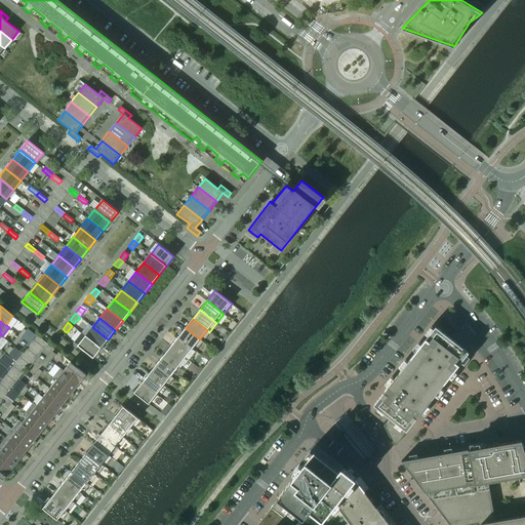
[(390,417),(384,426),(395,446),(407,431),(418,416),(433,399),(445,381),(459,364),(469,353),(436,326),(427,337),(412,356),(399,373),(387,388),(385,391),(373,405),(390,417)]
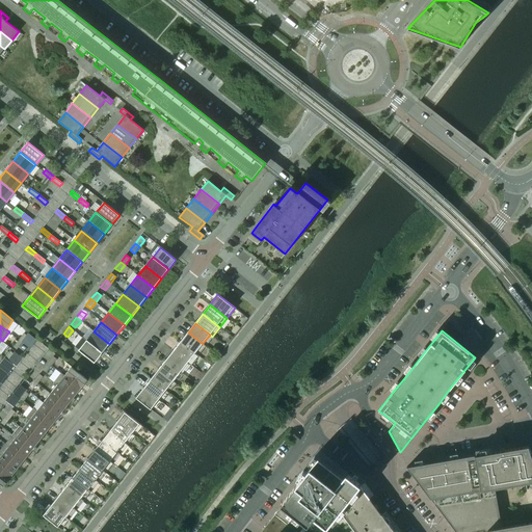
[(102,353),(109,344),(94,331),(86,340),(86,341),(102,353)]
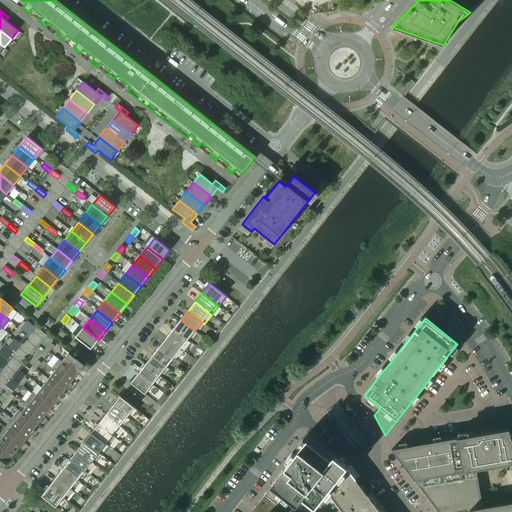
[(195,331),(181,320),(173,328),(190,342),(197,332),(195,330),(195,331)]
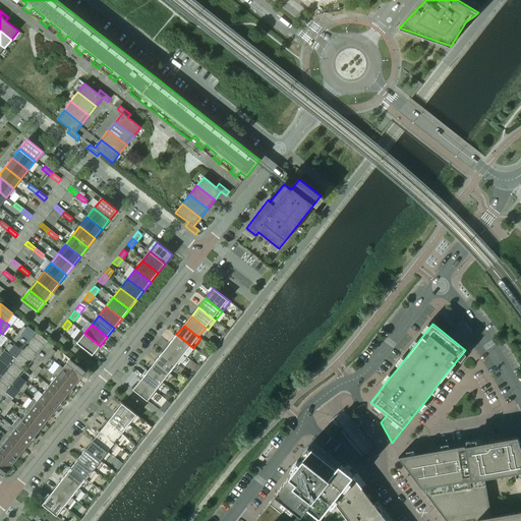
[(21,336),(26,329),(23,327),(18,333),(21,336)]
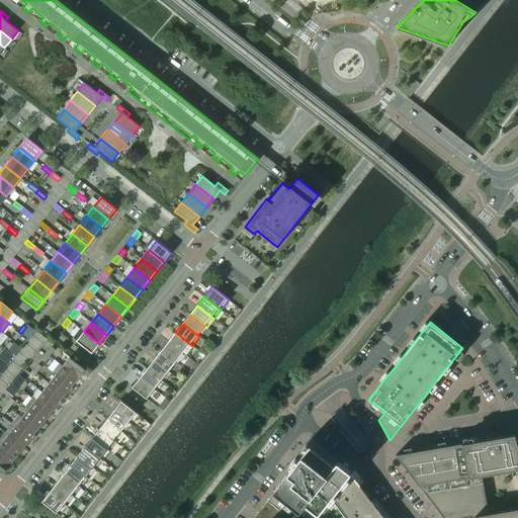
[(26,327),(21,334),(28,339),(35,331),(28,325),(26,327)]
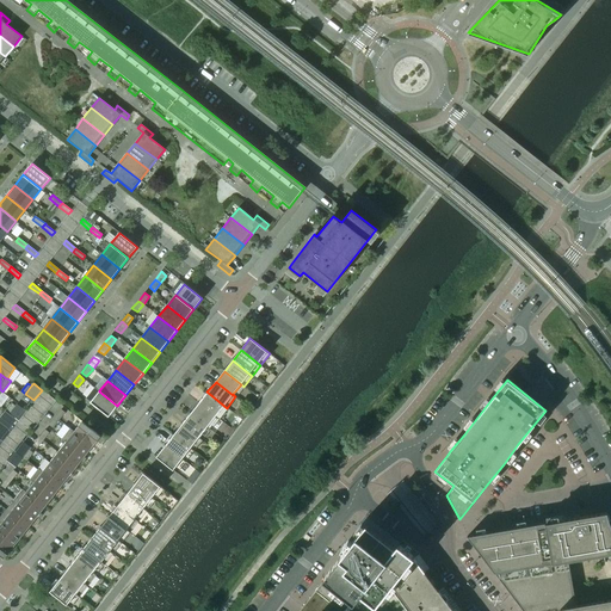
[(109,417),(117,406),(99,392),(99,390),(94,387),(86,399),(109,417)]
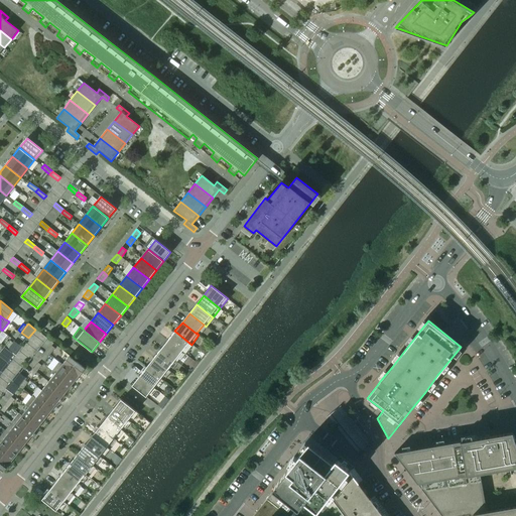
[(16,339),(21,333),(18,330),(13,337),(16,339)]
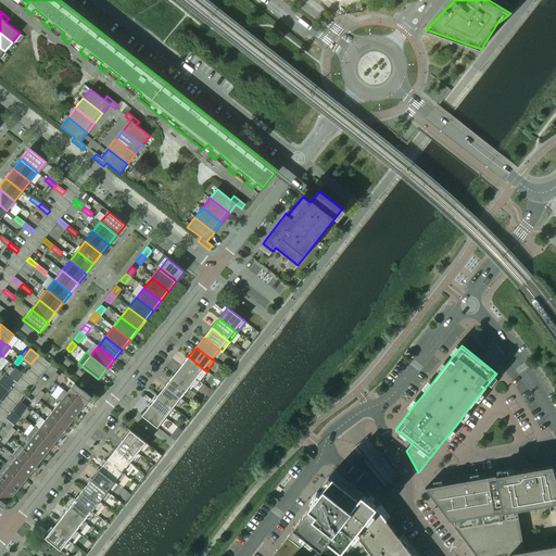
[(206,371),(188,356),(180,366),(197,379),(196,379),(199,381),(206,371)]
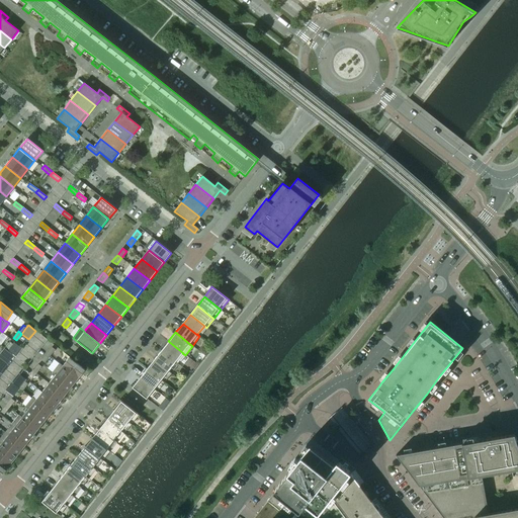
[(183,353),(168,341),(161,350),(176,362),(182,353),(183,353)]
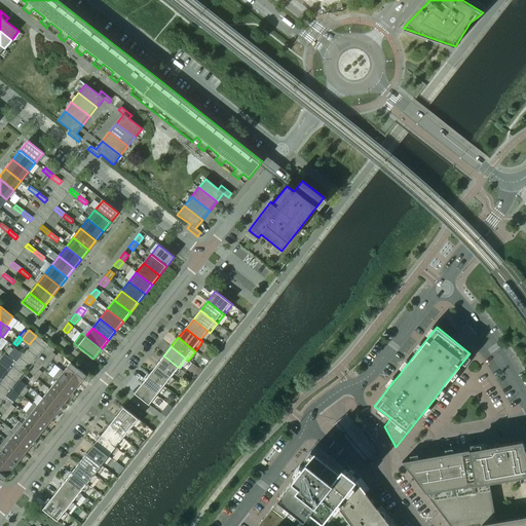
[(8,357),(13,349),(9,347),(4,353),(8,357)]
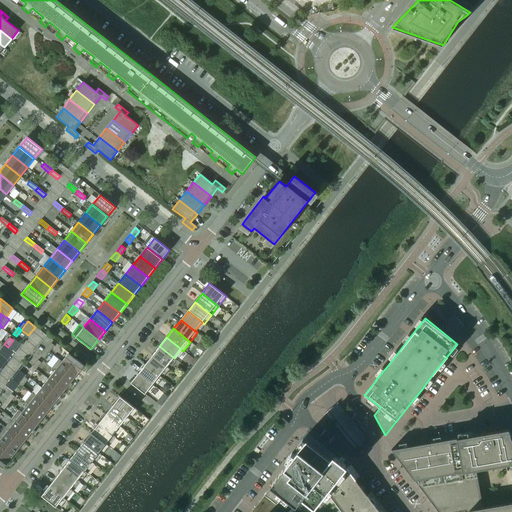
[(13,340),(8,347),(15,352),(22,344),(14,338),(13,340)]
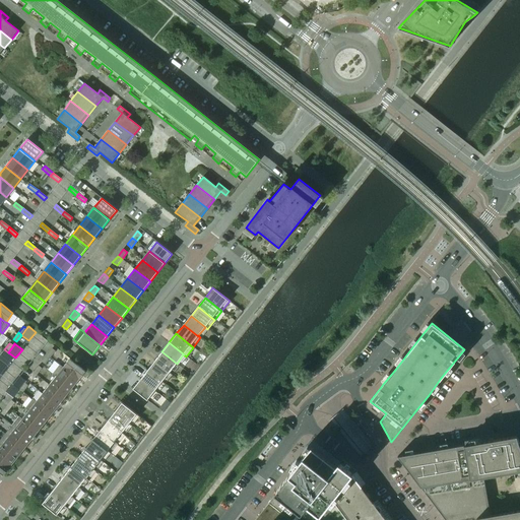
[(47,354),(50,358),(55,351),(52,348),(47,354)]
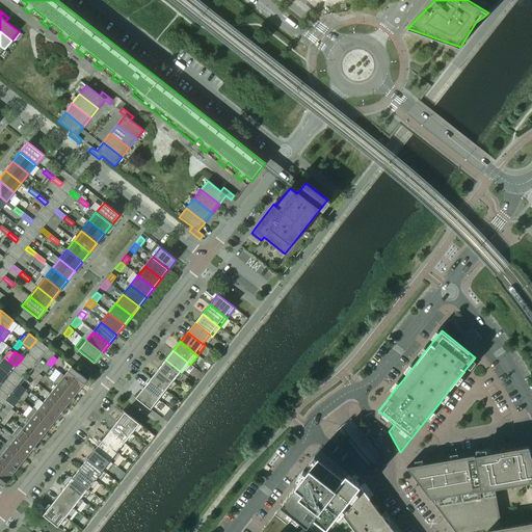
[(181,372),(165,360),(158,369),(173,381),(181,372)]
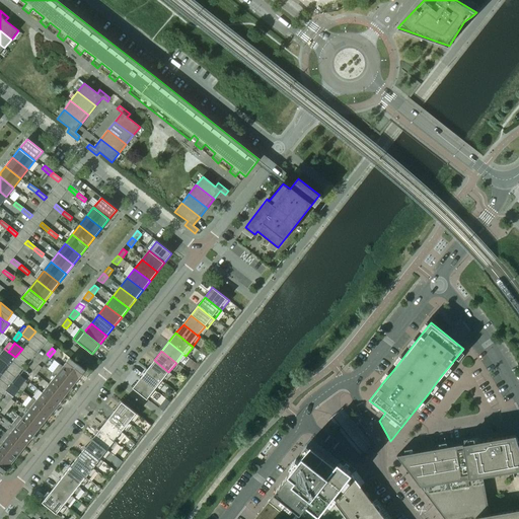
[(15,357),(8,352),(2,358),(1,360),(8,366),(15,357)]
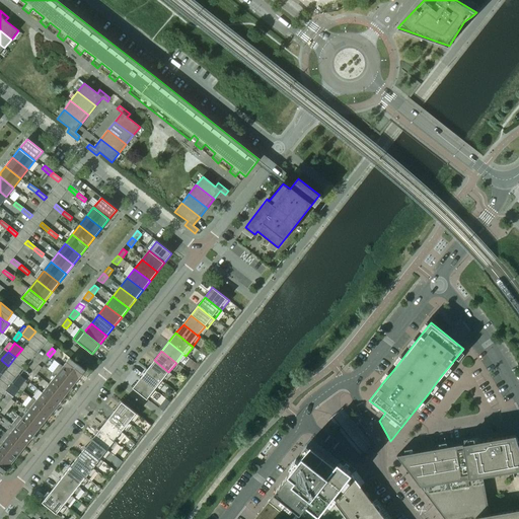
[(42,361),(45,364),(50,357),(47,354),(42,361)]
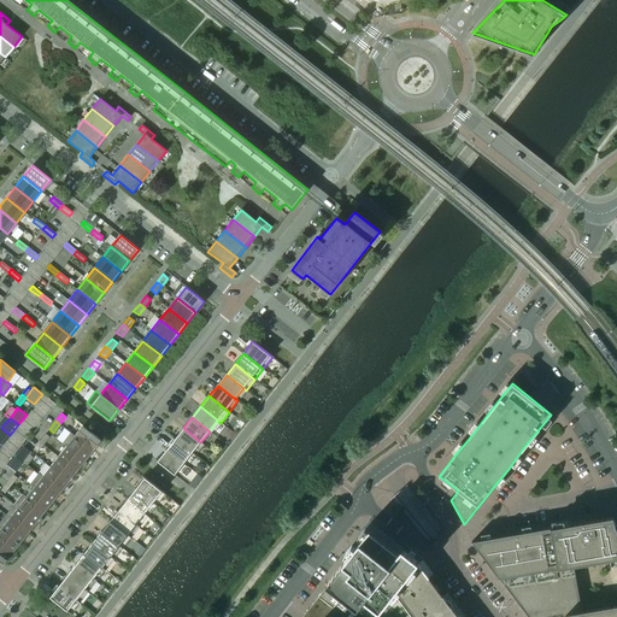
[(101,448),(106,444),(83,425),(75,435),(75,436),(93,451),(98,446),(101,448)]
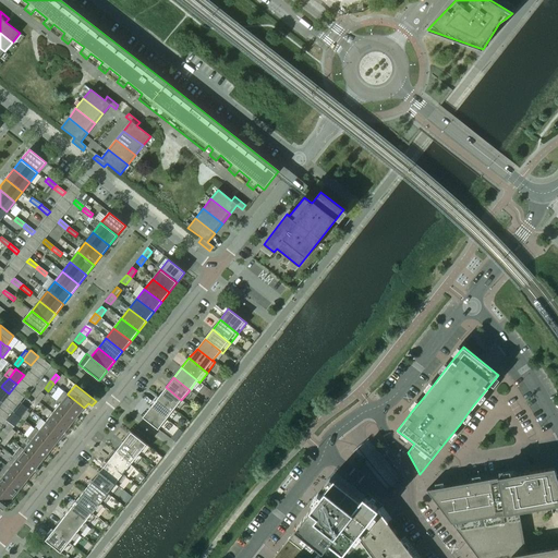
[(181,400),(166,387),(158,397),(173,410),(181,400)]
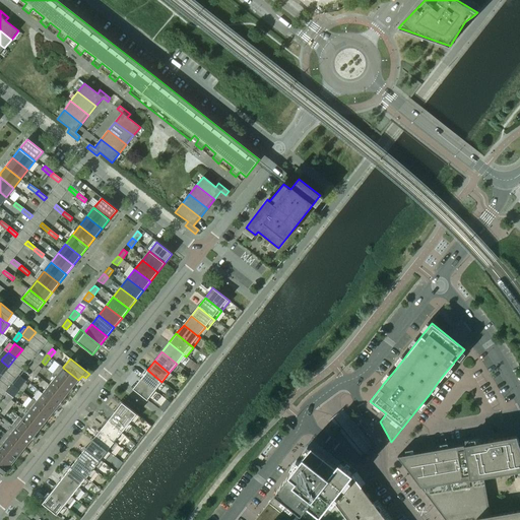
[(72,389),(78,380),(63,368),(63,367),(60,365),(52,374),(56,377),(56,376),(72,389)]
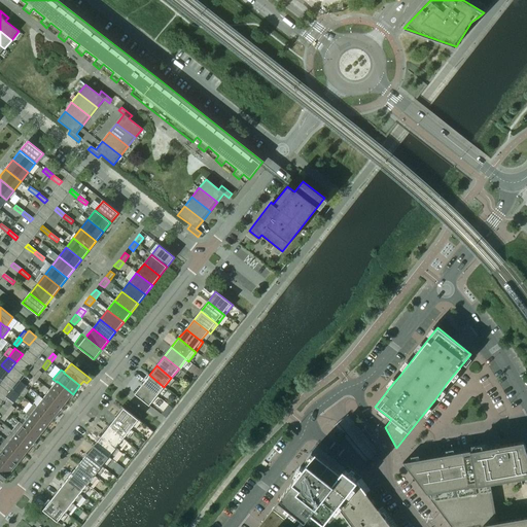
[(34,377),(37,380),(42,374),(39,371),(34,377)]
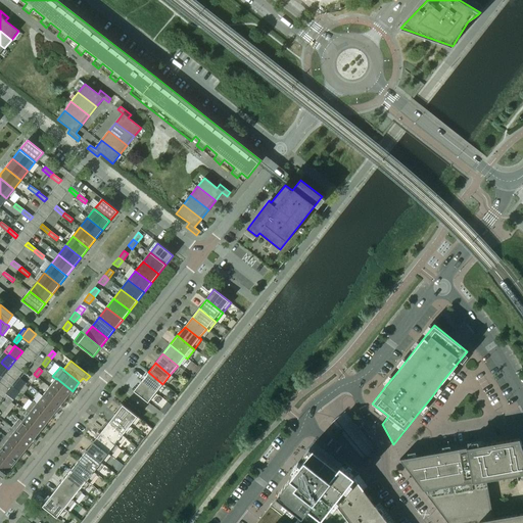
[(162,384),(148,372),(141,381),(155,393),(155,392),(162,384)]
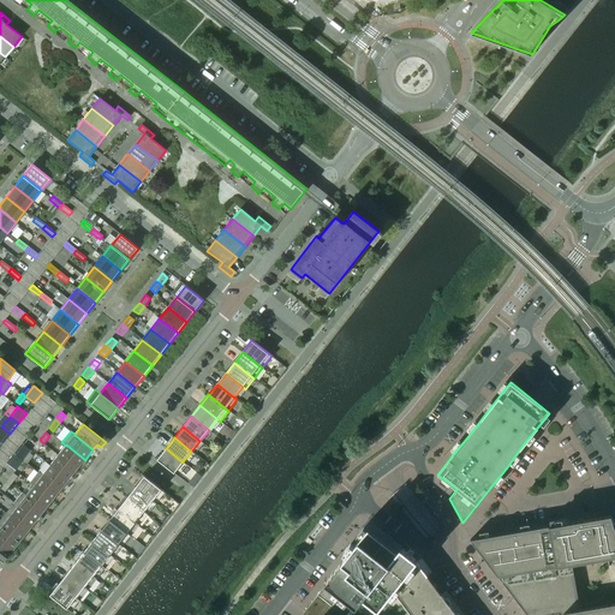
[(34,448),(37,452),(43,443),(40,440),(34,448)]
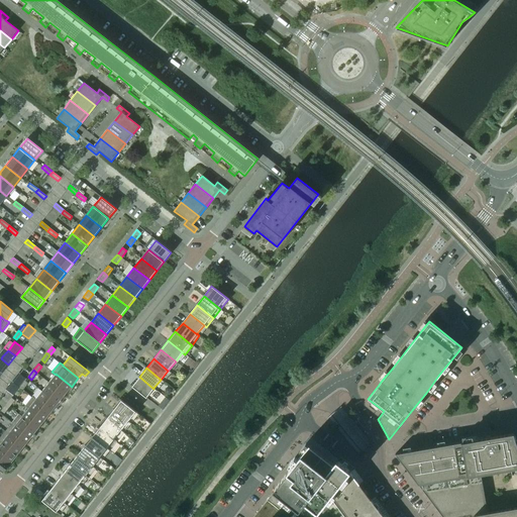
[(12,381),(19,387),(24,381),(26,379),(18,373),(12,381)]
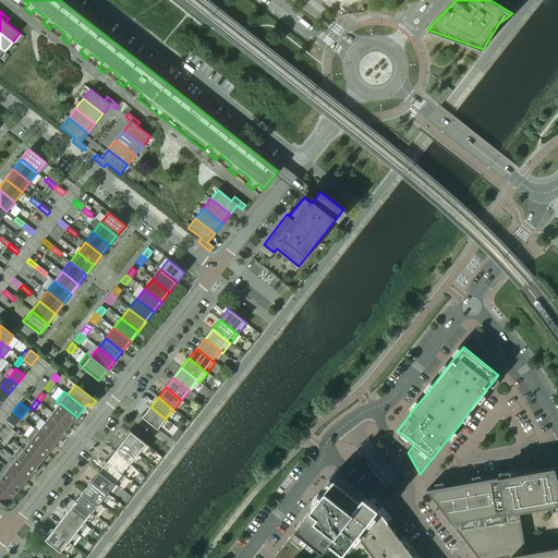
[(76,423),(80,419),(77,417),(60,403),(60,404),(52,413),(70,426),(74,422),(76,423)]
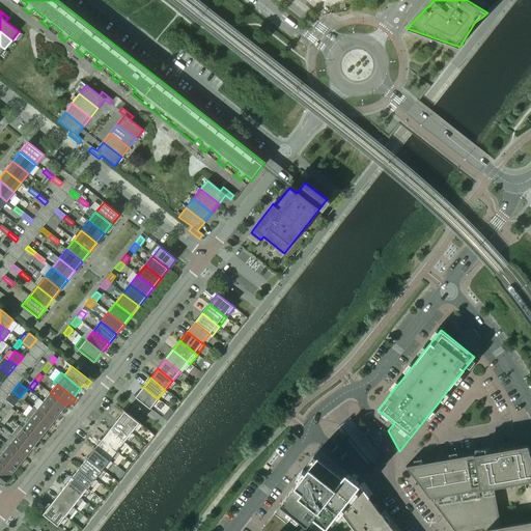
[(158,399),(143,387),(136,397),(152,411),(161,400),(158,398),(158,399)]
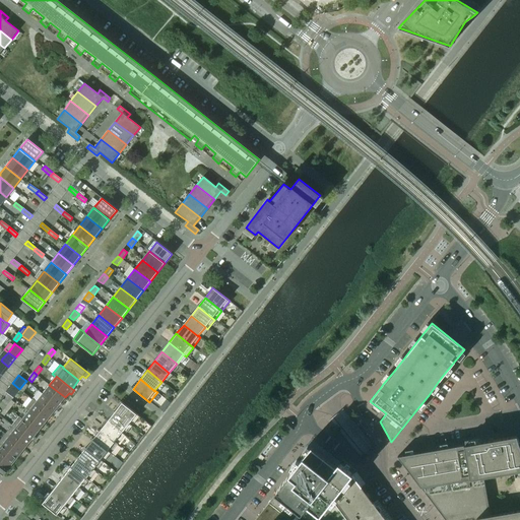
[(14,396),(19,389),(12,383),(6,391),(13,397),(14,396)]
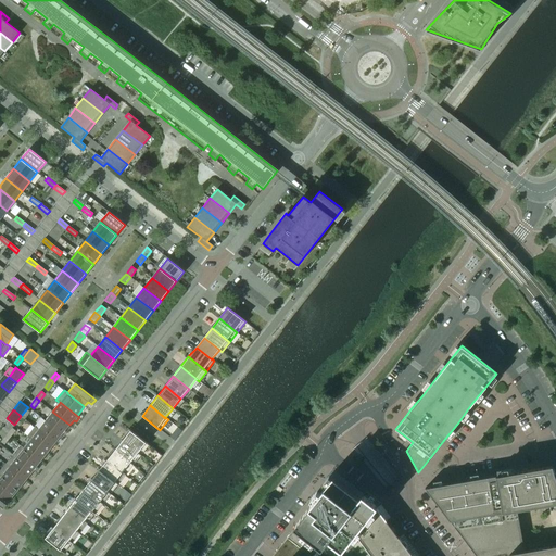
[(21,416),(25,419),(30,412),(26,409),(21,416)]
